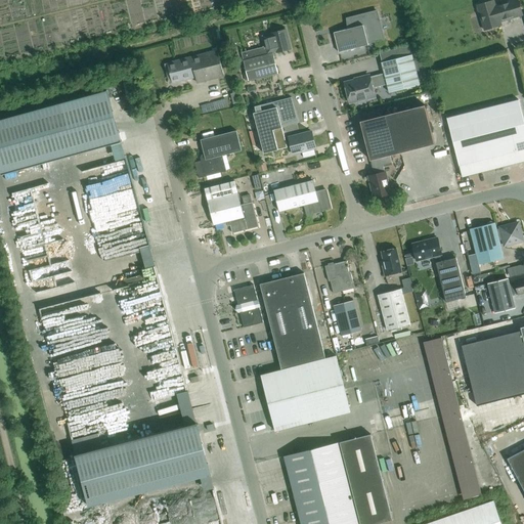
[(482,3),(479,4),(477,5),(477,8),(477,11),(479,13),(484,30),(501,25),(500,22),(522,15),(518,0),(512,0),(495,5),(494,0),(485,3),(482,3)]
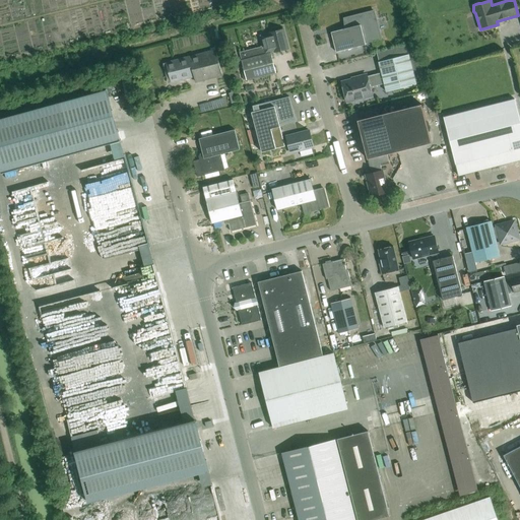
[(331,33),(336,52),(366,45),(365,43),(381,39),(374,11),(344,18),(346,28),(331,33)]
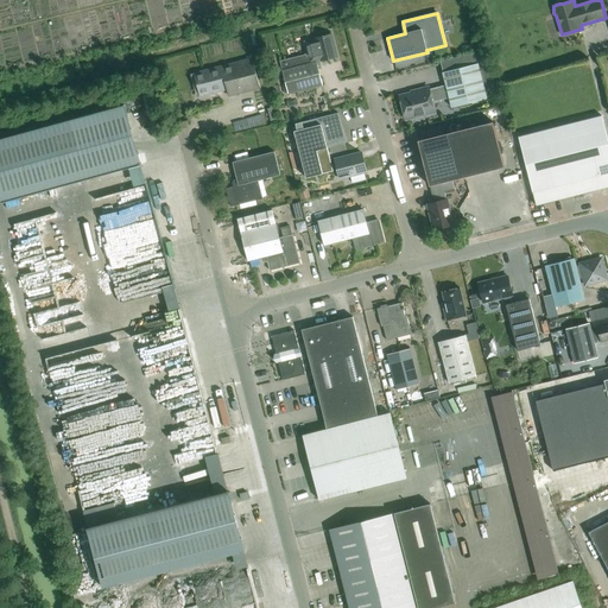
[(304,42),(308,54),(280,61),(289,94),(323,86),(317,61),(322,59),(322,61),(337,57),(331,35),(304,42)]
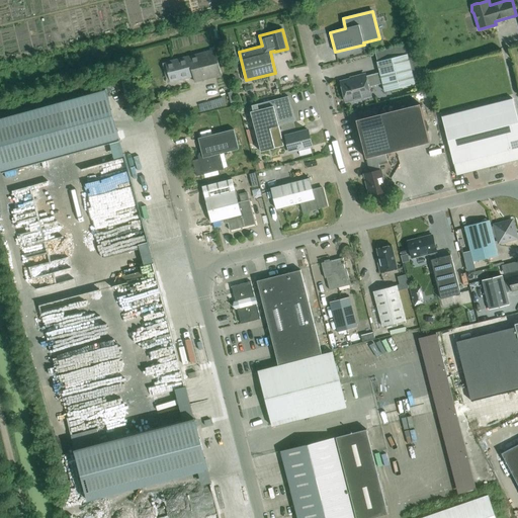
[(195,82),(222,76),(214,50),(166,63),(170,77),(177,75),(178,80),(194,76),(195,82)]
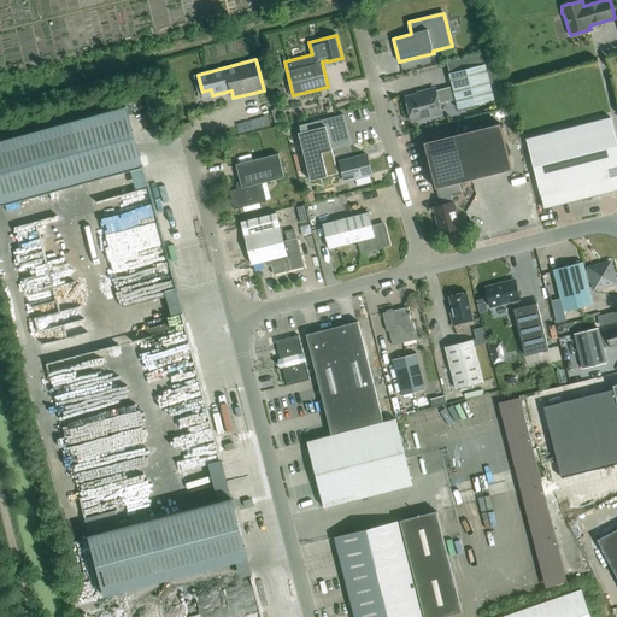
[(435,90),(405,98),(411,122),(422,118),(423,121),(432,118),(432,116),(441,113),(439,105),(456,100),(458,110),(494,100),(485,65),(450,74),(452,87),(435,92),(435,90)]
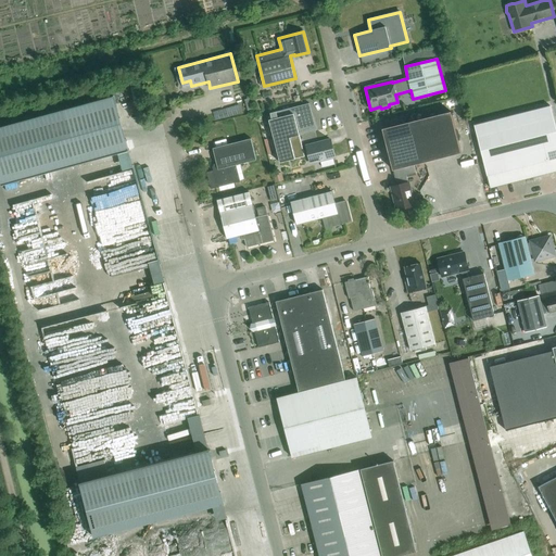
[(114,98),(0,128),(0,176),(2,185),(128,150),(114,98)]
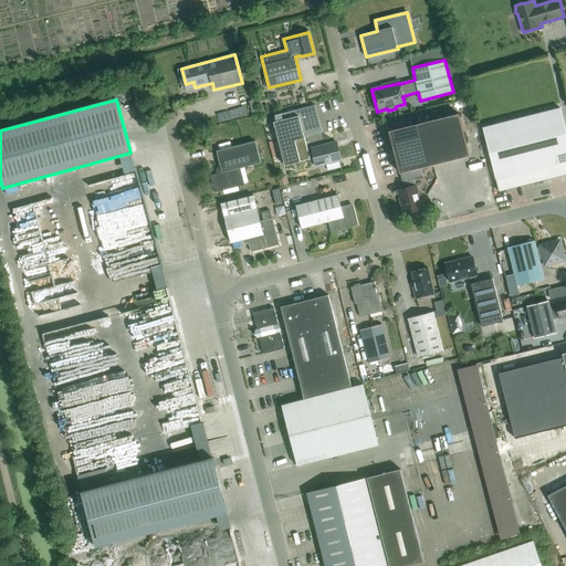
[(276,122),(273,123),(284,166),(311,160),(304,137),(312,133),(318,129),(317,123),(316,123),(313,107),(315,106),(314,105),(310,106),(308,106),(275,115),(276,122)]
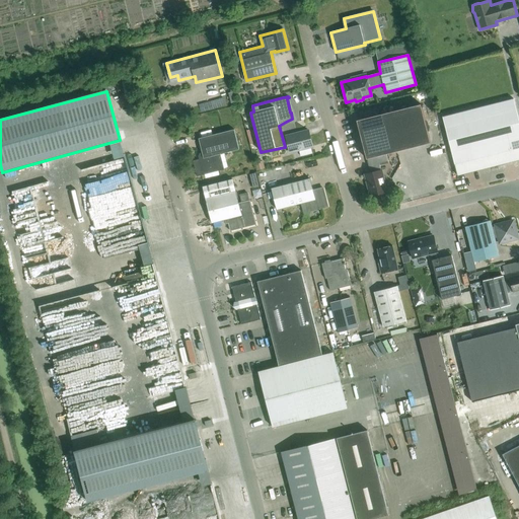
[(493,166),(518,159),(518,120),(514,99),(460,113),(468,144),(487,139),(493,166)]
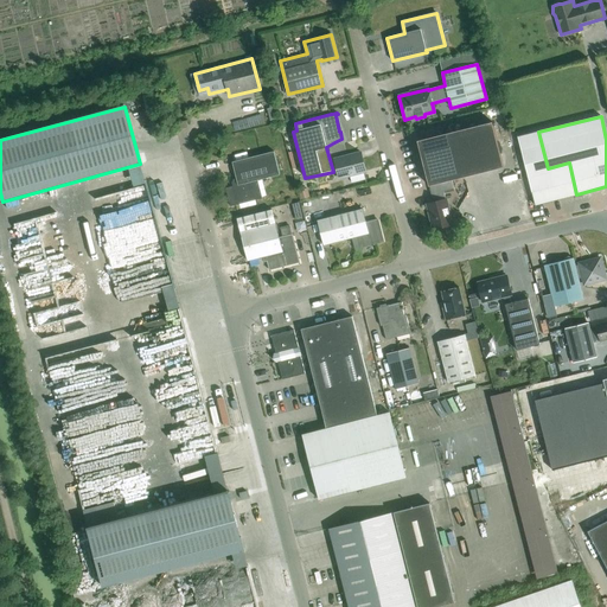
[(492,122),(417,141),(433,203),(427,204),(433,225),(436,229),(452,224),(443,191),(454,189),(452,180),(504,167),(492,122)]
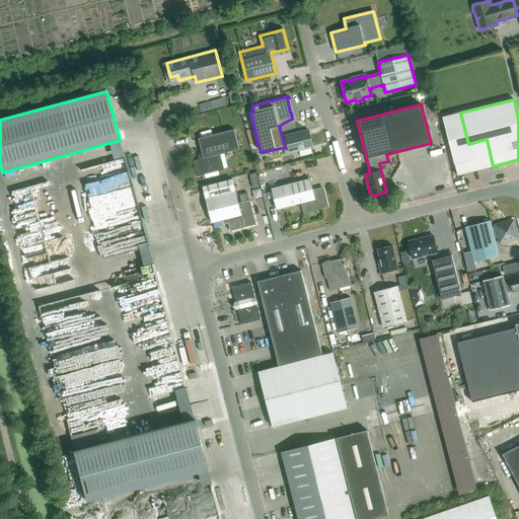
[(457,175),(475,171),(468,144),(460,113),(443,117),(457,175)]
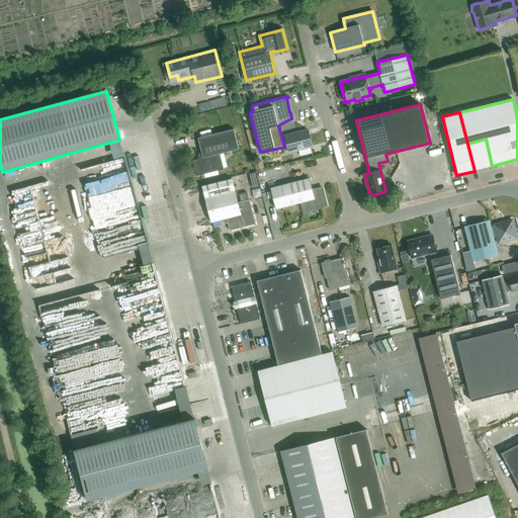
[(196,156),(197,159),(192,161),(196,176),(224,169),(220,154),(239,149),(234,130),(198,138),(201,153),(198,154),(196,156)]
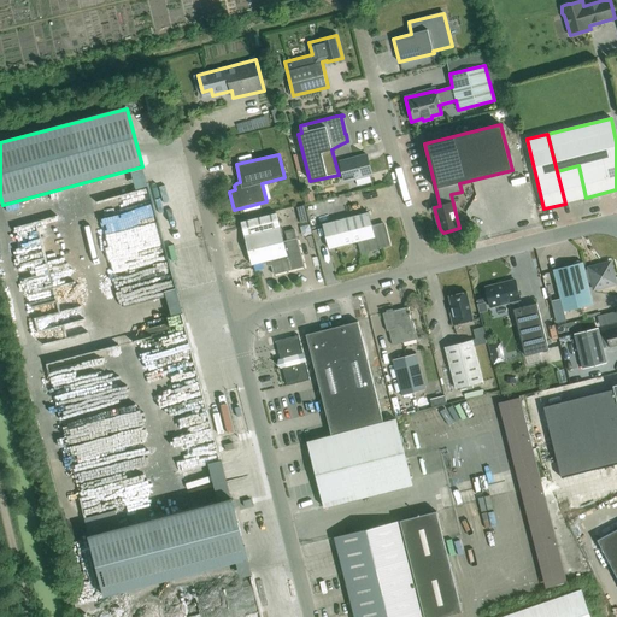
[(340,162),(345,182),(371,175),(366,154),(340,162)]
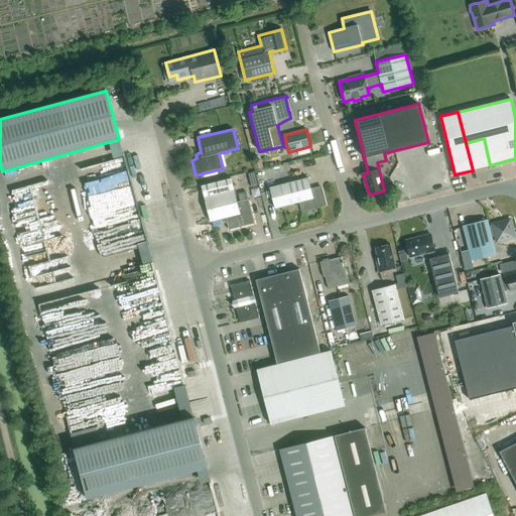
[(466,143),(473,170),(490,165),(484,138),(466,143)]
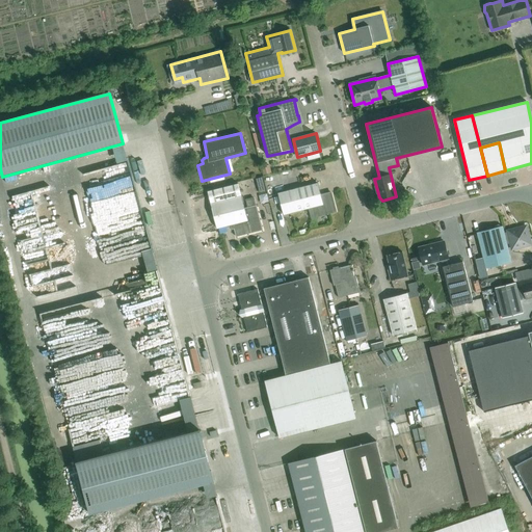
[(64,183),(11,194),(20,230),(41,225),(38,215),(71,208),(64,183)]
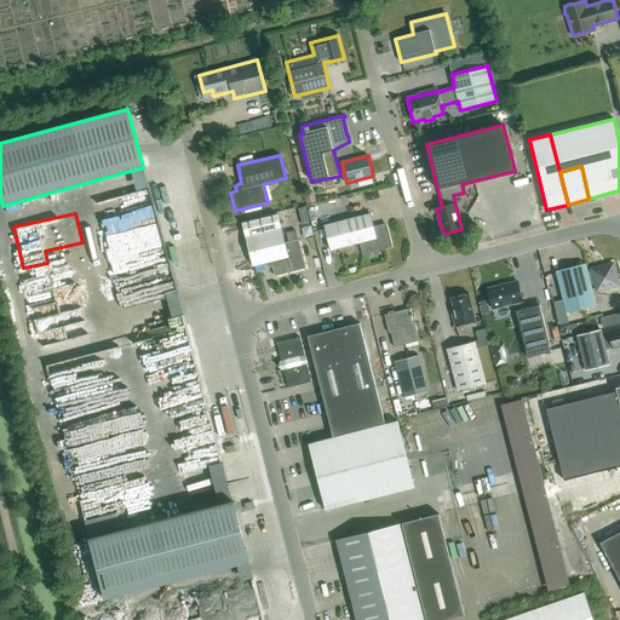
[(363,254),(391,247),(385,224),(374,228),(371,214),(325,227),(331,250),(360,242),(363,254)]
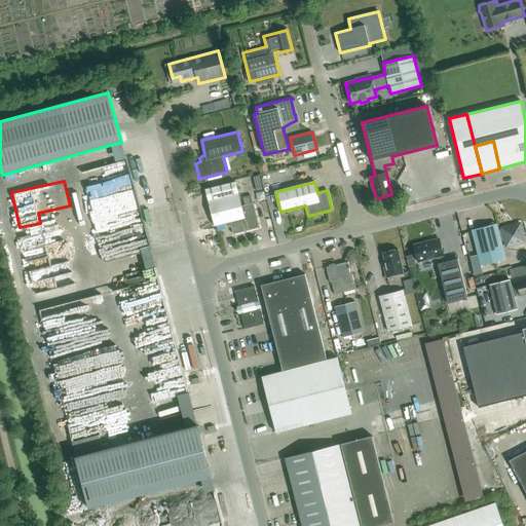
[(233,234),(260,228),(254,202),(241,205),(238,193),(209,201),(215,226),(225,223),(226,226),(228,227),(231,226),(233,234)]
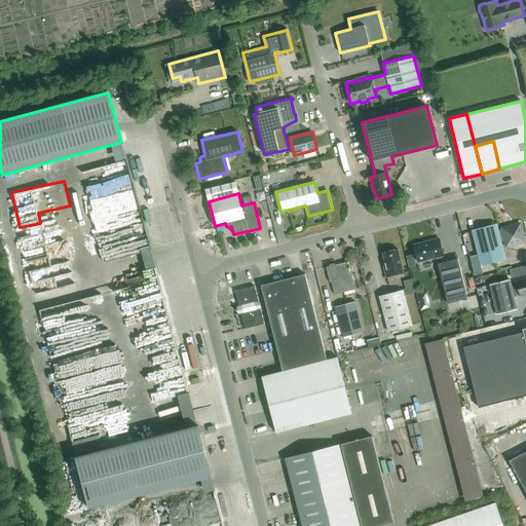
[(472,230),(481,266),(505,260),(496,224),(472,230)]
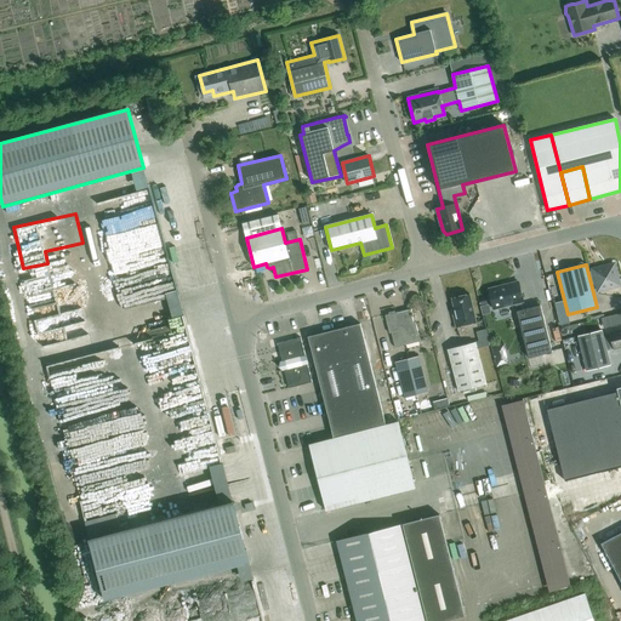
[(613,289),(620,286),(620,281),(617,281),(614,265),(593,271),(598,291),(613,288),(613,289)]
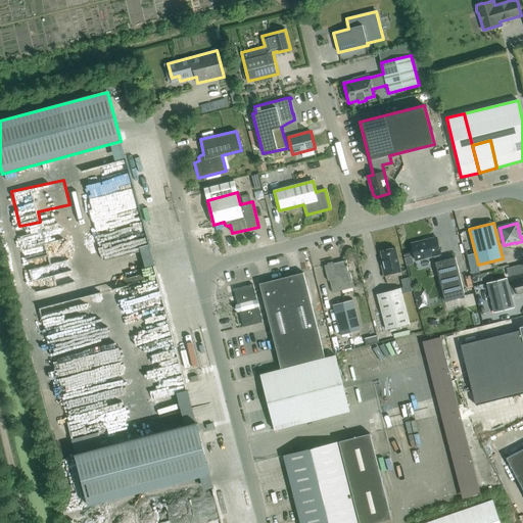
[(438,255),(440,254),(436,237),(412,243),(416,260),(433,256),(445,301),(465,296),(455,257),(440,260),(438,255)]
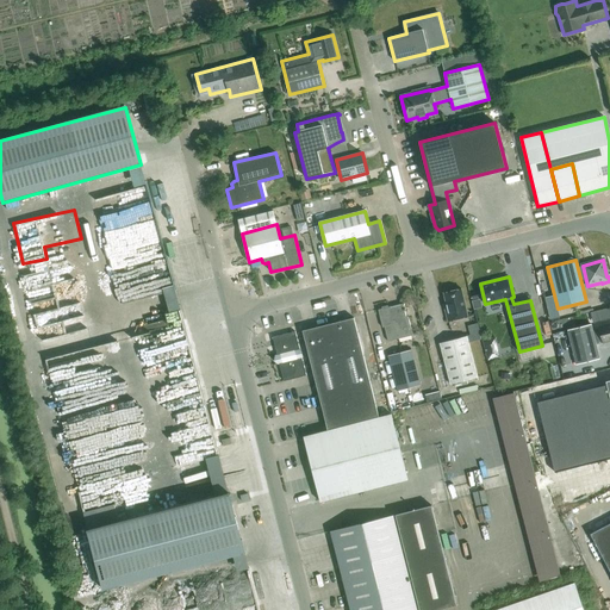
[(163,287),(170,311),(182,307),(175,284),(163,287)]
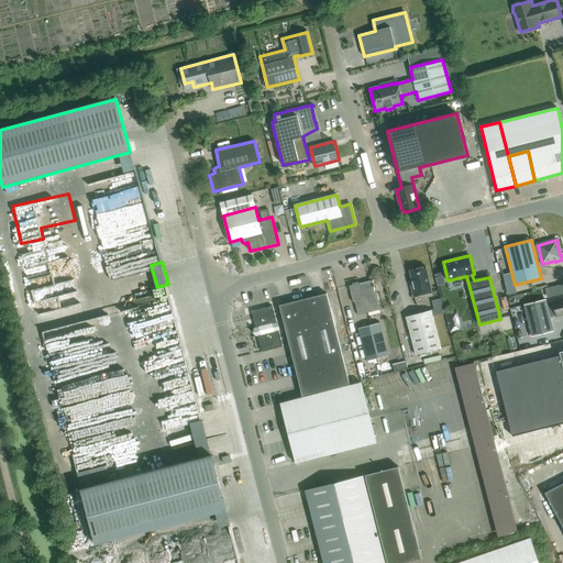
[(411,286),(414,297),(432,293),(426,267),(409,271),(414,286),(411,286)]
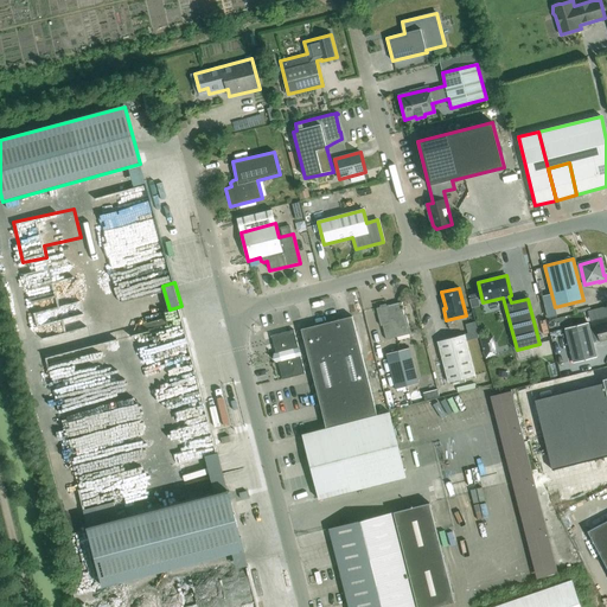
[(376,308),(381,326),(383,326),(387,340),(410,334),(406,315),(404,315),(401,302),(376,308)]
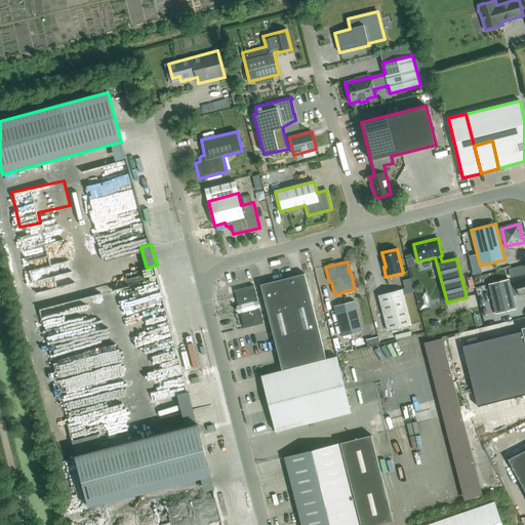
[(55,275),(58,291),(74,289),(72,273),(55,275)]
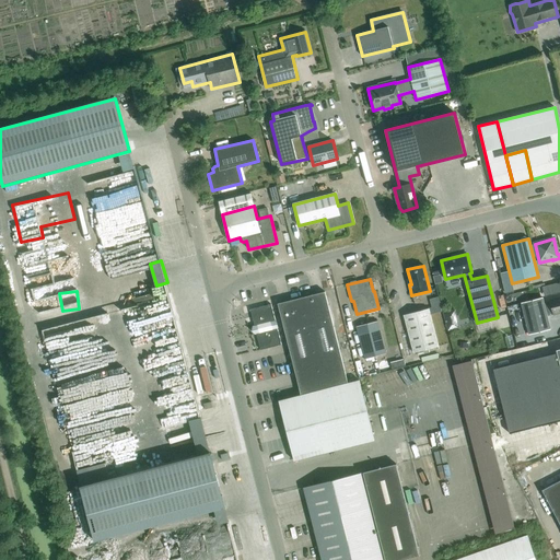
[(359,381),(348,383),(325,292),(278,304),(301,395),(279,400),(294,461),(374,440),(359,381)]
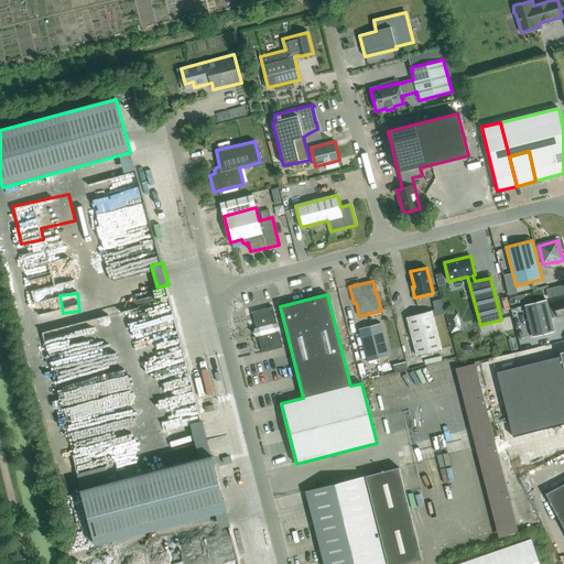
[(436,314),(446,313),(443,299),(434,300),(436,314)]
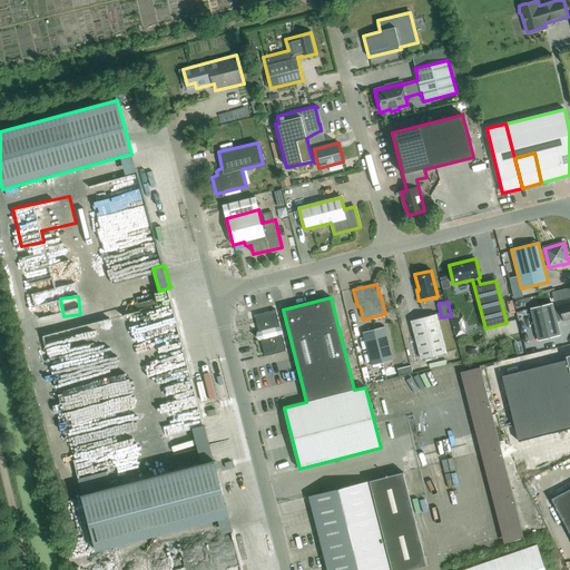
[(176,303),(45,331),(68,441),(200,412),(176,303)]
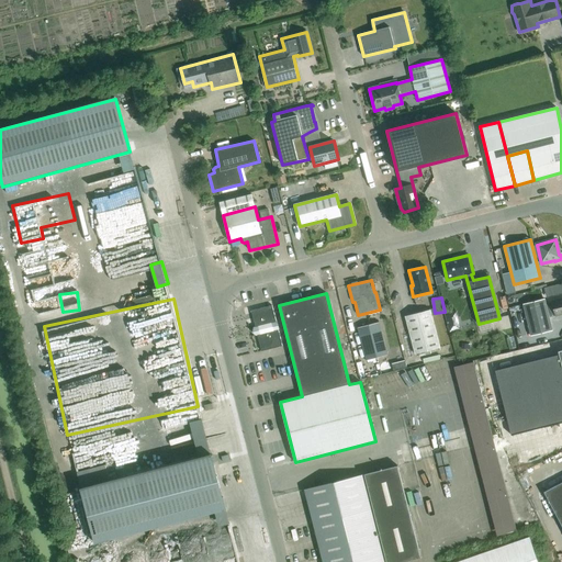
[(523,304),(531,336),(552,330),(549,317),(555,316),(561,314),(561,299),(552,301),(552,302),(546,304),(544,299),(523,304)]
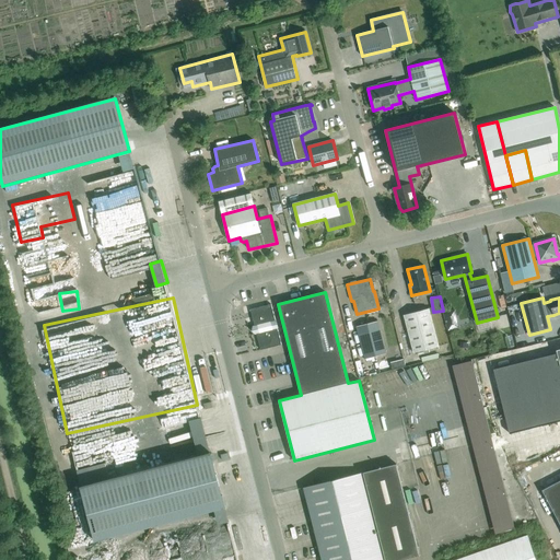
[(260,350),(281,345),(271,304),(251,310),(260,350)]
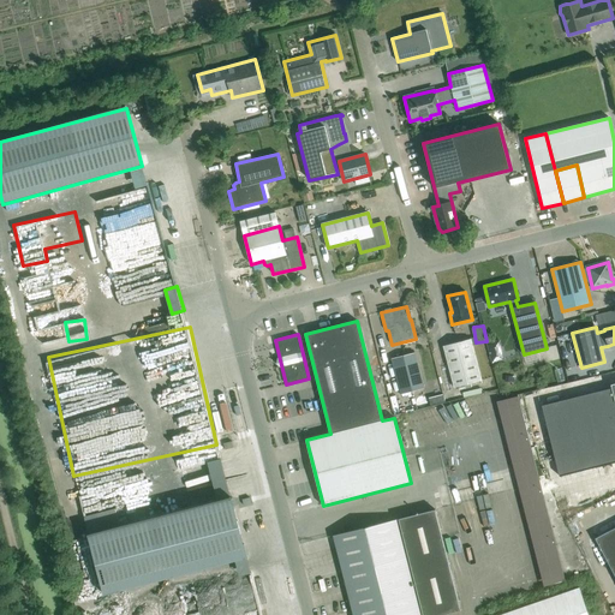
[(443,346),(454,388),(483,381),(471,339),(443,346)]
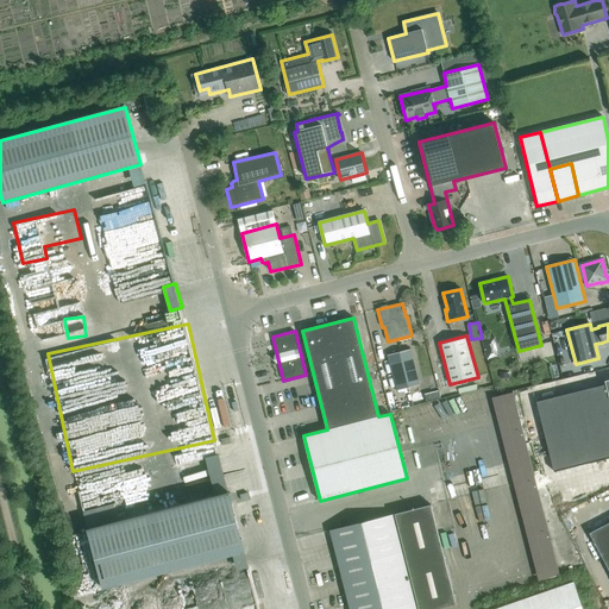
[(494,338),(482,340),(488,359),(498,356),(494,338)]
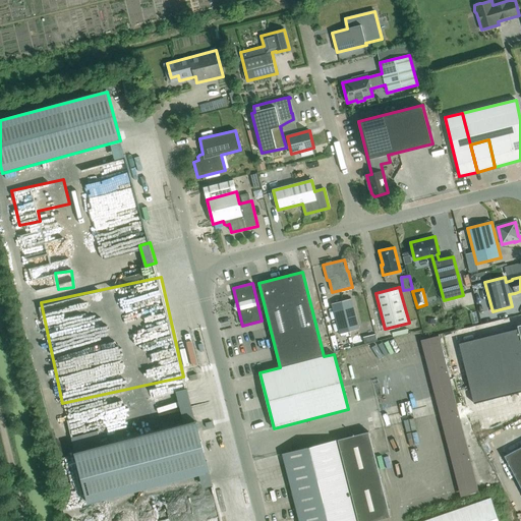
[(351,298),(332,303),(339,334),(359,329),(351,298)]
